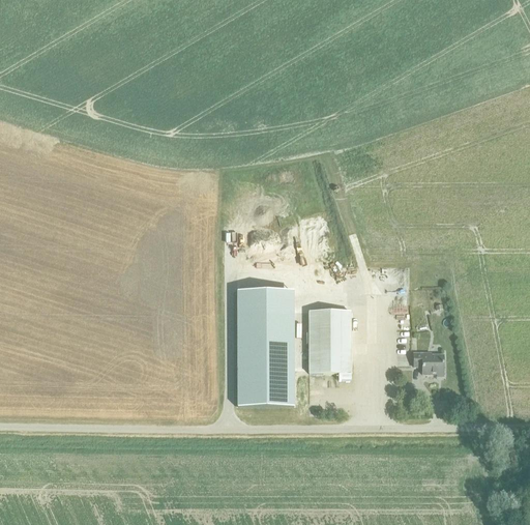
[(362,273),(372,271),(370,262),(360,264),(362,273)]
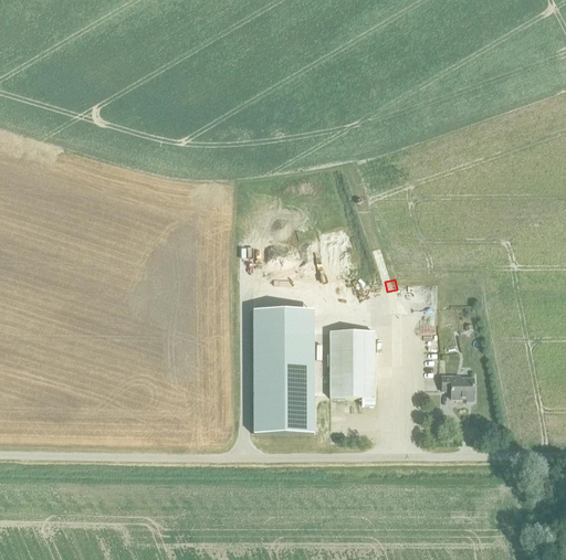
[(389,294),(391,302),(401,298),(398,291),(389,294)]
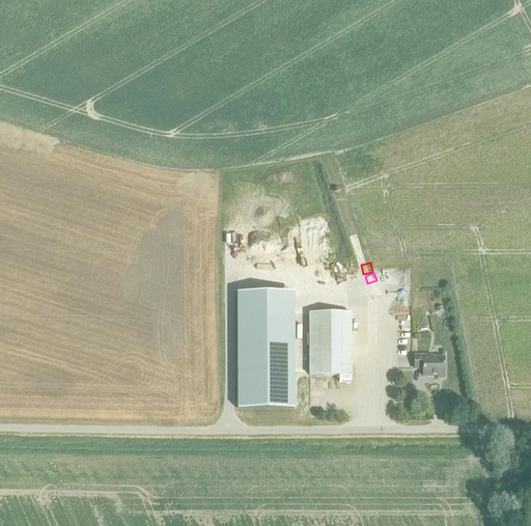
[(294,287),(236,287),(238,405),(294,405),(294,287)]
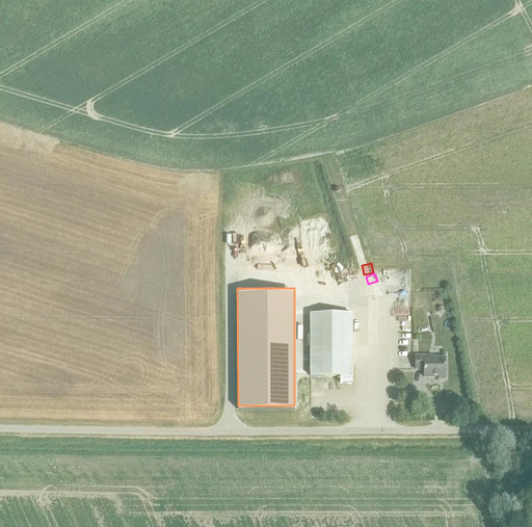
[(411,309),(398,309),(399,324),(411,324),(411,309)]
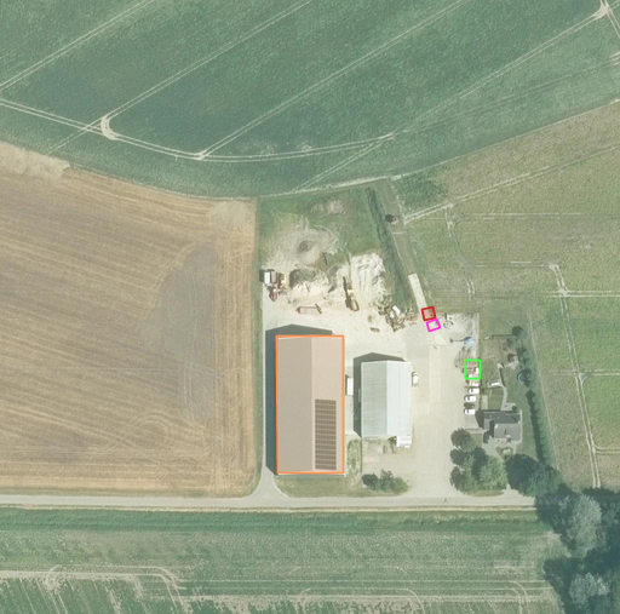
[(409,361),(361,361),(362,434),(409,434),(409,361)]
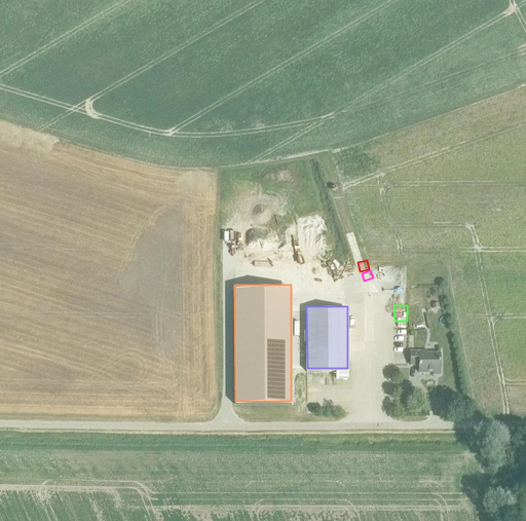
[(396,324),(396,340),(407,339),(407,324),(396,324)]
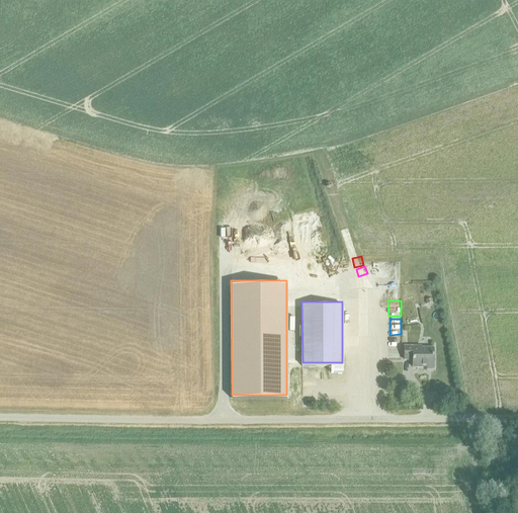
[(413,355),(413,362),(433,362),(433,344),(421,344),(421,342),(405,342),(405,355),(413,355)]
